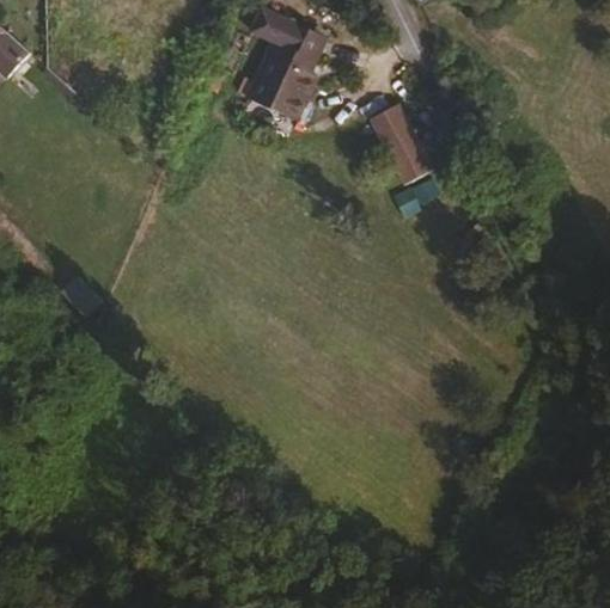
[(312,78),(329,41),(284,20),(246,102),(286,120),(296,98),(306,103),(317,79),(312,78)]
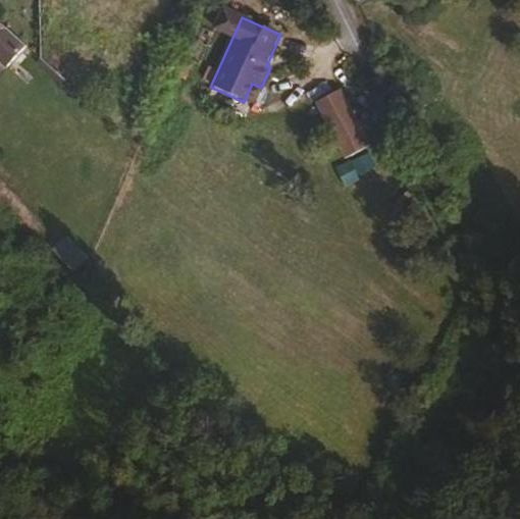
[(24,43),(0,20),(0,55),(7,62),(24,43)]
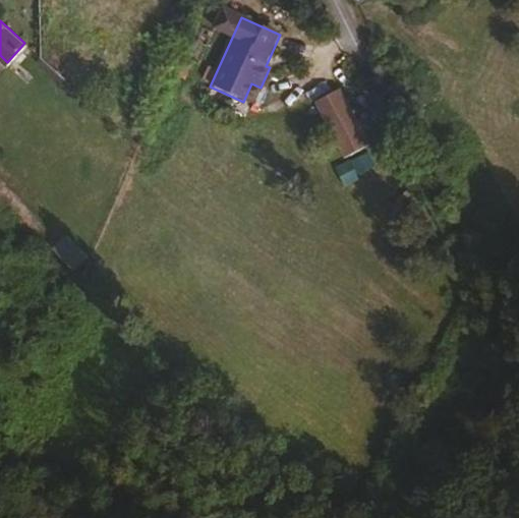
[(252,105),(261,88),(251,83),(243,102),(252,105)]
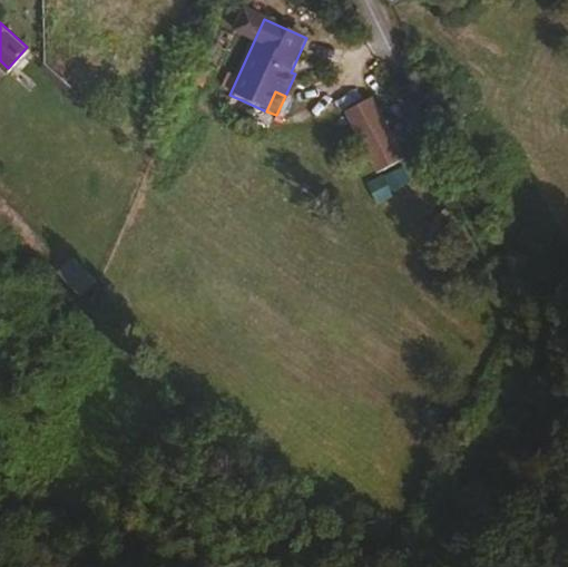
[(376,94),(342,109),(372,175),(407,159),(376,94)]
